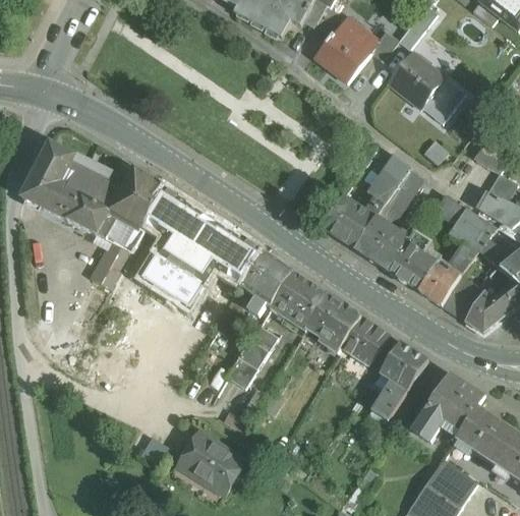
[(230,0),(238,4),(235,11),(282,37),(291,19),(301,25),(303,21),(314,0),(320,0),(327,4),(331,6),(334,0),(230,0)]
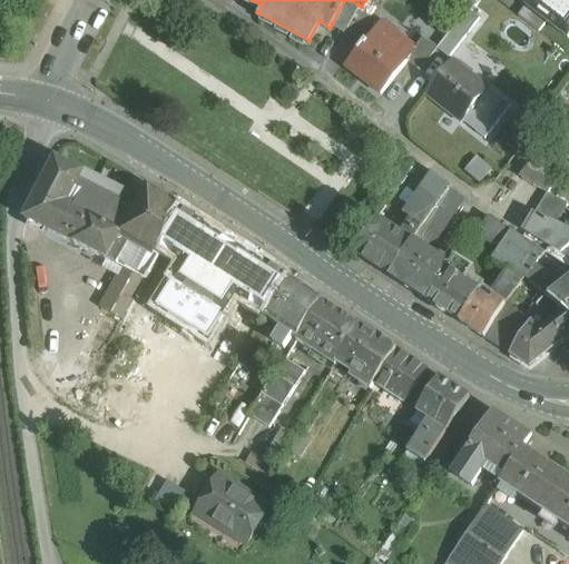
[(344,0),(332,23),(344,30),(357,5),(350,0),(344,0)]
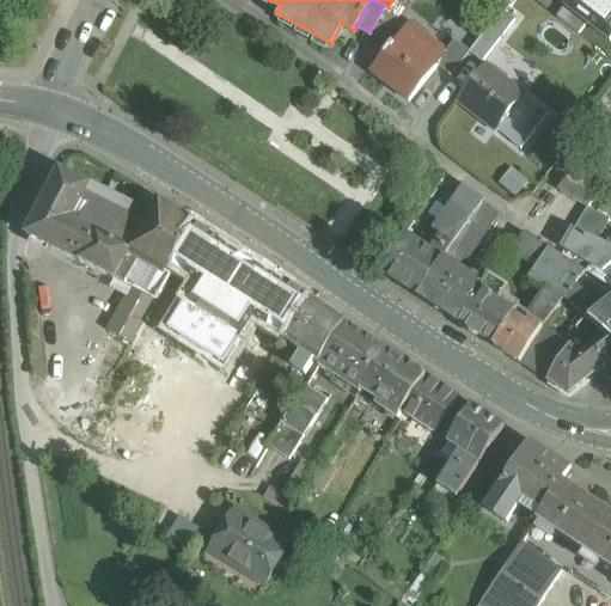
[(610,34),(610,0),(564,0),(563,1),(609,36),(610,34)]
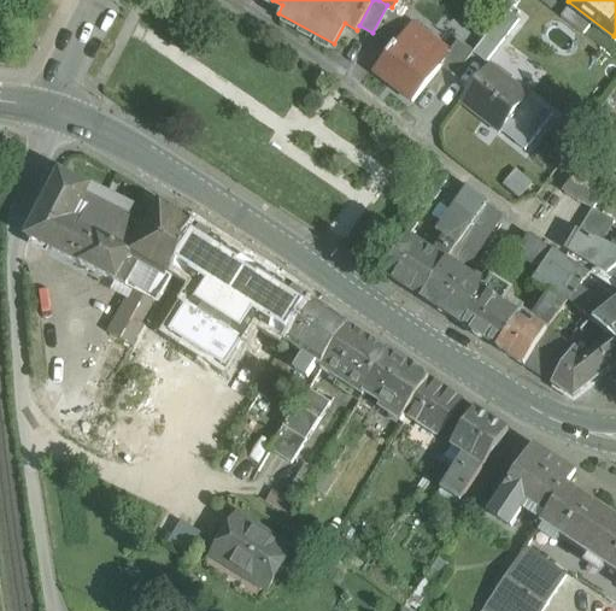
[(474,47),(473,48),(486,58),(518,16),(505,6),(474,47)]
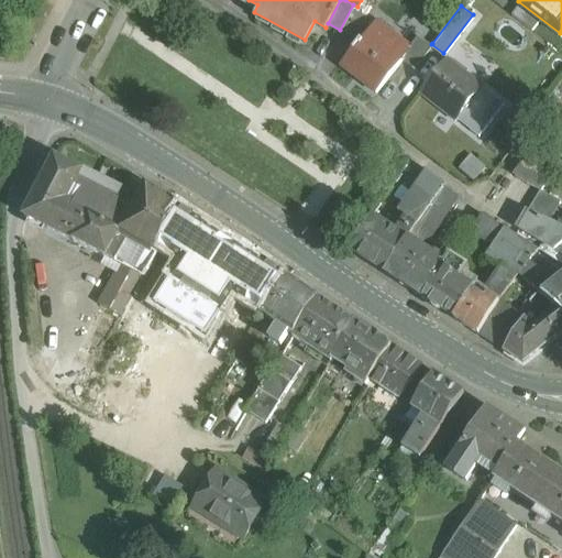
[(410,44),(377,17),(362,35),(341,61),(354,70),(360,65),(364,69),(362,73),(377,85),(375,87),(376,88),(403,55),(411,44),(410,44)]
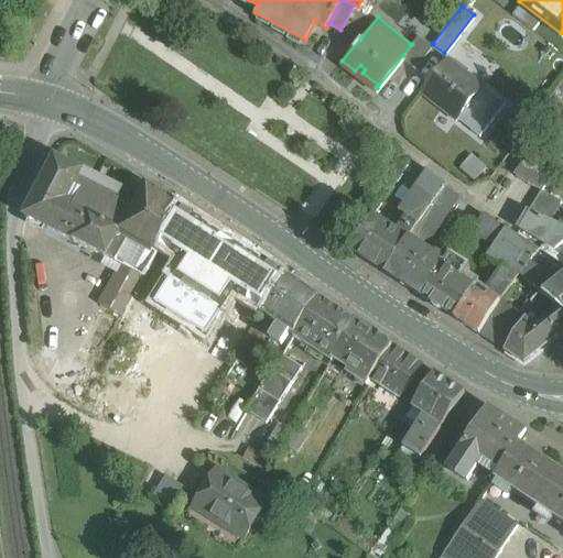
[(420,33),(411,44),(412,44),(403,55),(415,65),(432,44),(433,43),(420,33)]
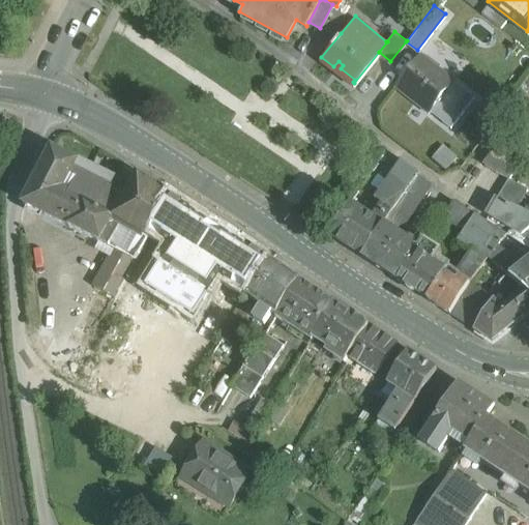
[(449,80),(420,56),(422,54),(420,53),(394,86),(395,87),(398,85),(415,98),(413,100),(415,101),(416,100),(427,109),(427,110),(428,112),(430,109),(454,79),(452,77),(449,80)]
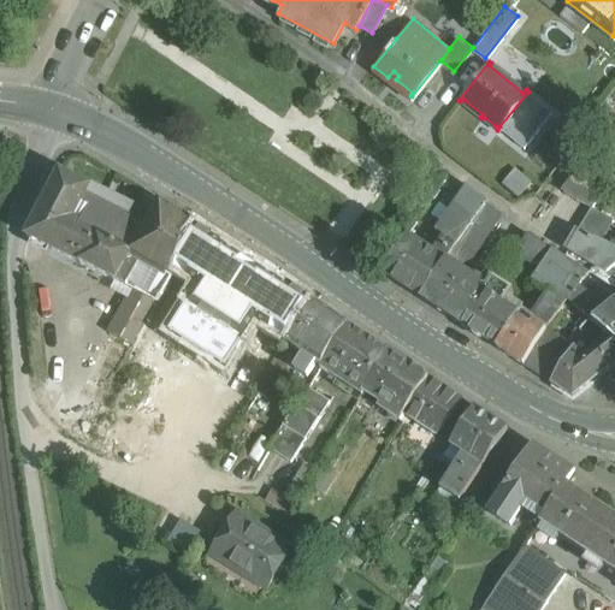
[(528,92),(500,126),(522,144),(551,110),(528,92)]
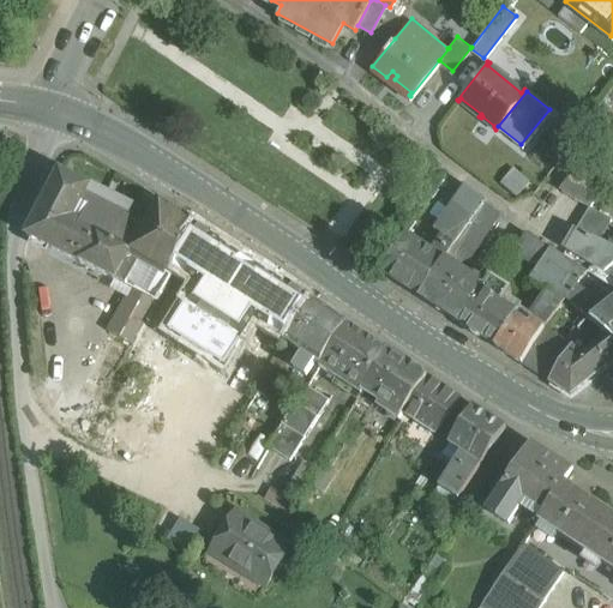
[(607,182),(577,166),(562,188),(589,204),(590,204),(607,182)]
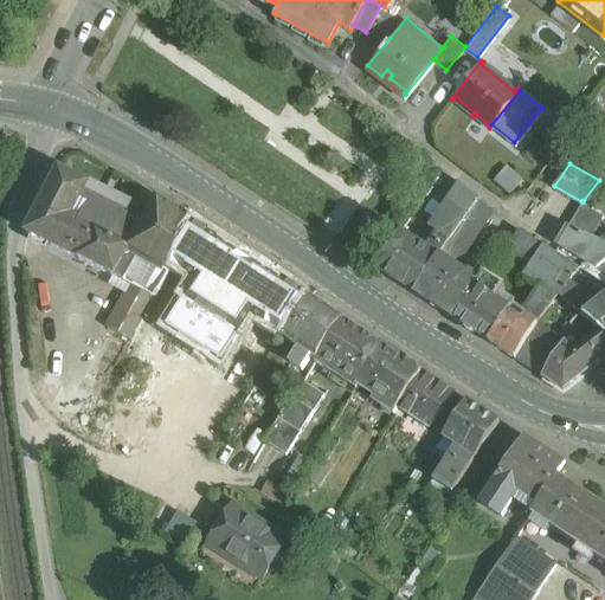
[(62,246),(98,184),(60,165),(27,228),(62,246)]
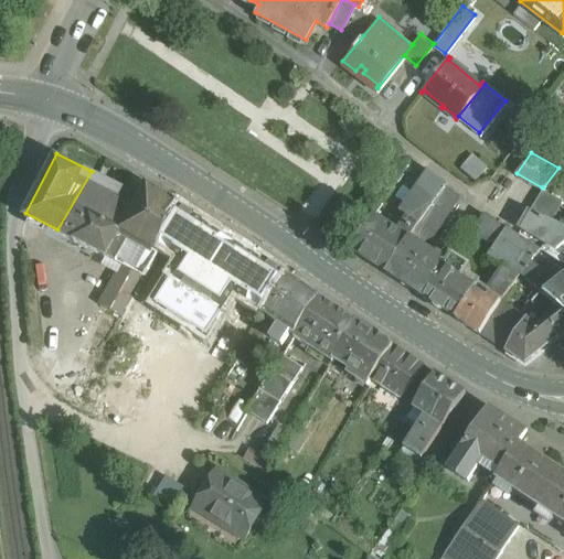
[(428,167),(401,207),(407,212),(397,226),(408,234),(410,233),(435,196),(445,182),(447,180),(428,167)]
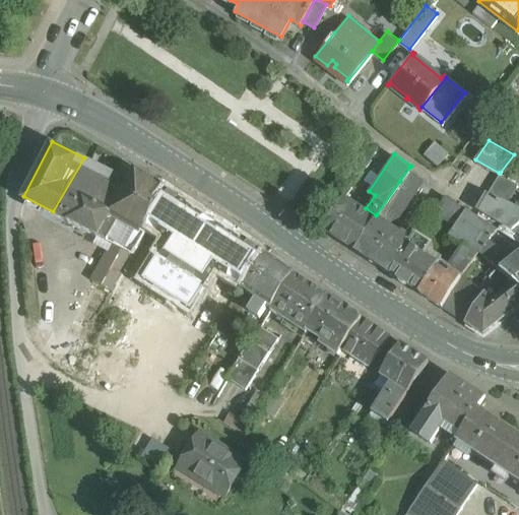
[(84,157),(53,211),(81,226),(109,179),(113,172),(84,157)]
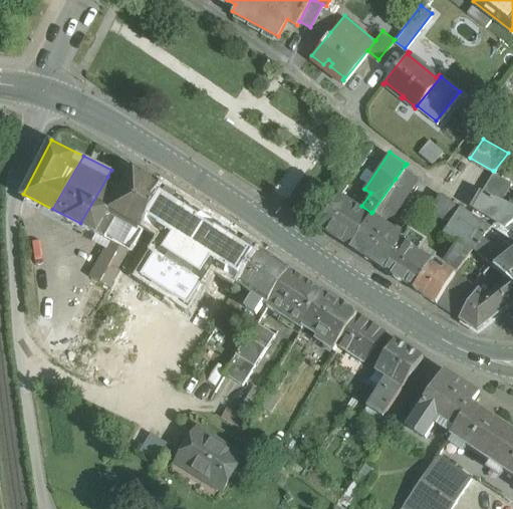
[(418,176),(405,166),(396,179),(409,189),(418,176)]
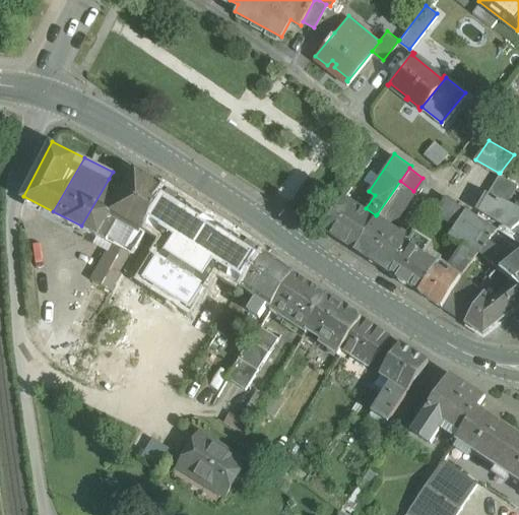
[(109,179),(81,226),(109,240),(117,245),(110,258),(125,266),(135,248),(145,232),(142,230),(167,189),(136,169),(124,188),(109,179)]
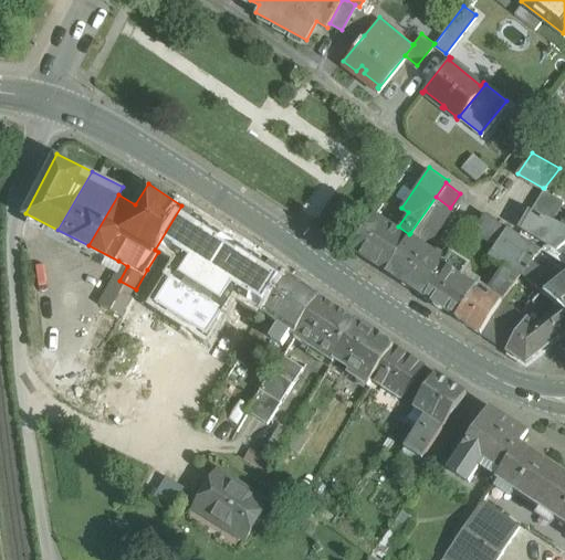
[(544,188),(543,188),(531,208),(552,219),(564,199),(544,188)]
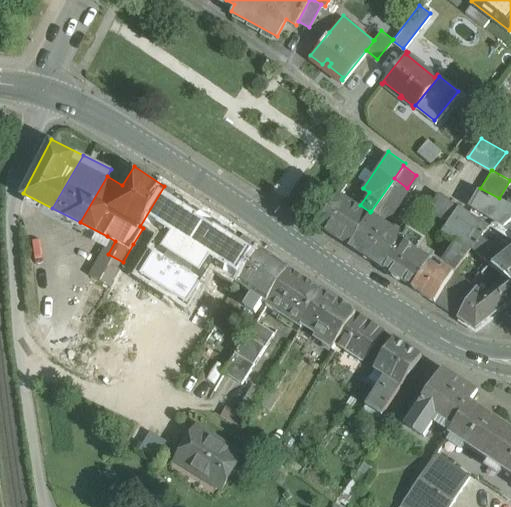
[(480,188),(455,176),(446,188),(510,228),(510,203),(499,198),(480,188)]
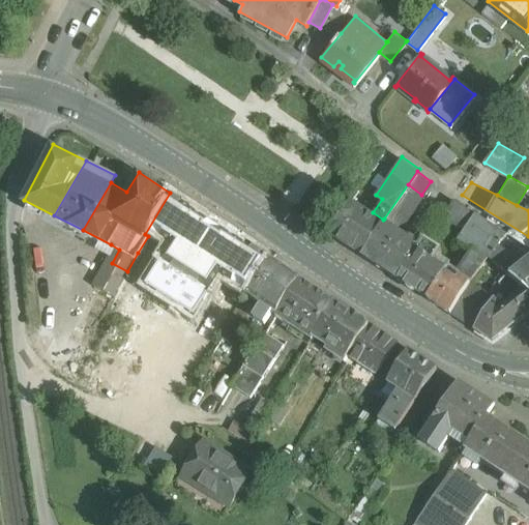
[(408,184),(384,219),(392,224),(406,217),(421,195),(408,184)]
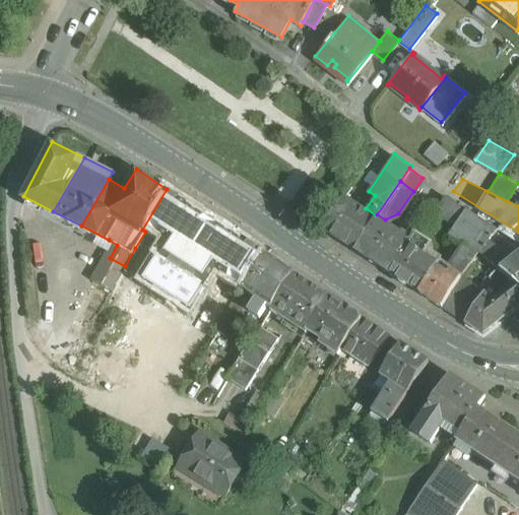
[(366,208),(344,194),(322,227),(354,248),(376,215),(366,208)]
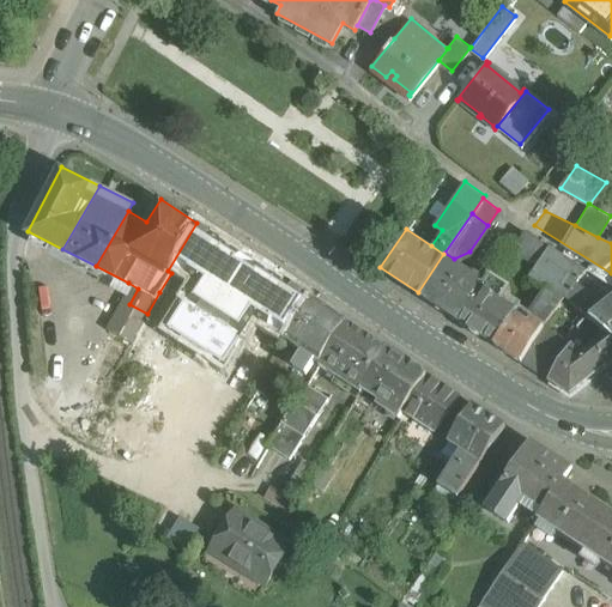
[(549,243),(526,229),(515,244),(539,260),(549,243)]
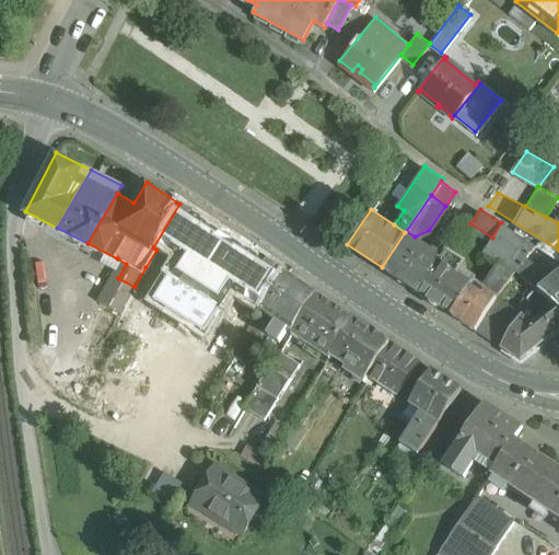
[(535,244),(501,222),(492,238),(485,251),(499,261),(515,270),(525,257),(535,244)]
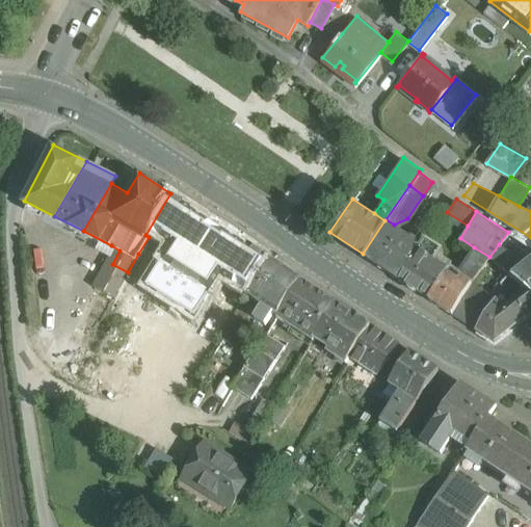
[(394,225),(386,219),(385,220),(363,254),(397,275),(420,240),(412,235),(410,236),(394,225)]
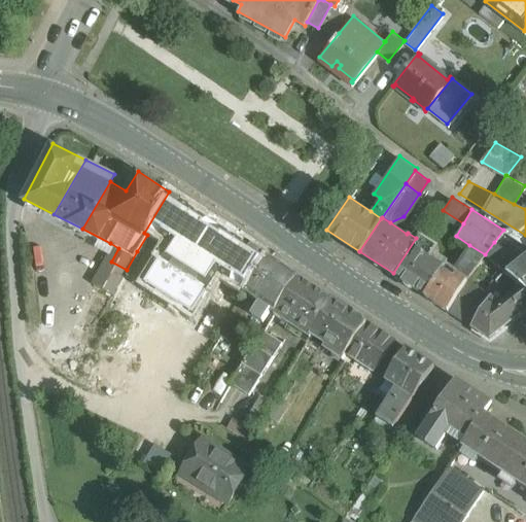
[(439,245),(420,233),(393,273),(424,293),(442,267),(444,264),(431,256),(439,245)]
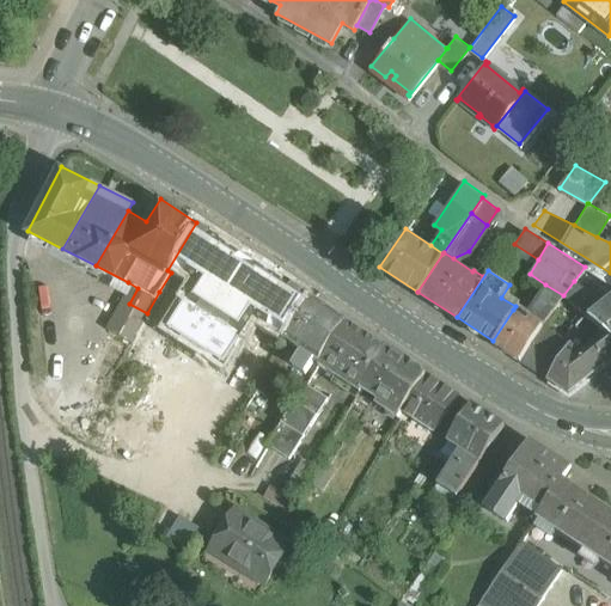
[(603,305),(574,281),(564,294),(585,312),(590,316),(603,305)]
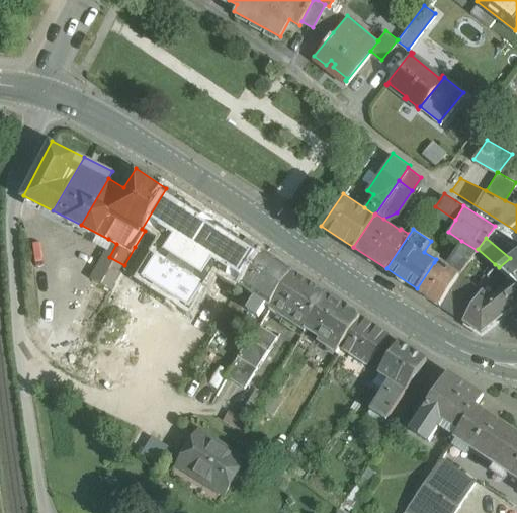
[(116,244),(108,239),(89,273),(112,286),(124,265),(109,257),(116,244)]
